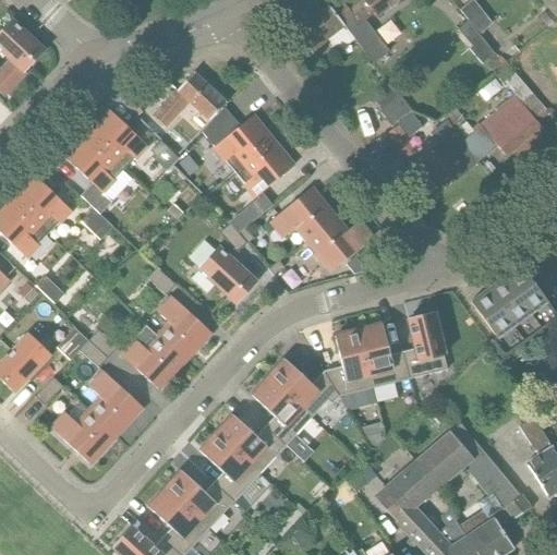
[(318,57),(337,41),(333,36),(346,25),(338,15),(349,7),(343,0),(341,0),(333,7),(329,2),(295,29),(318,57)]
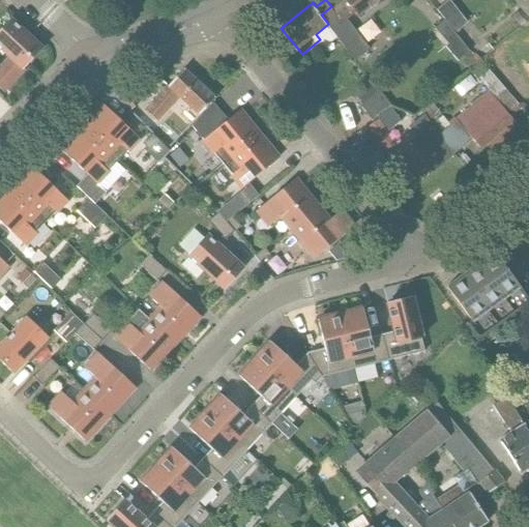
[(356,10),(359,16),(379,0),(339,0),(331,6),(321,15),(328,24),(356,58),(373,45),(350,15),(356,10)]
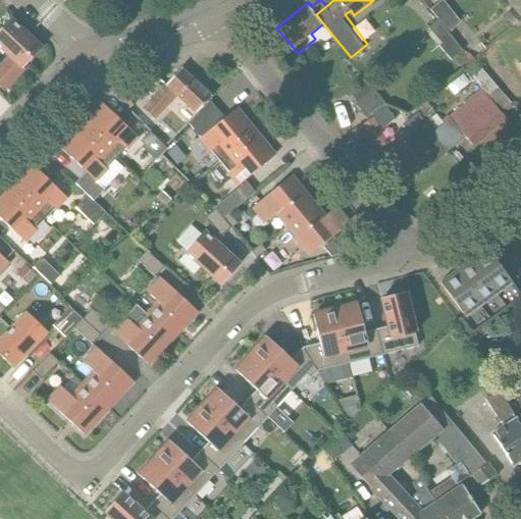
[(450,31),(462,20),(447,0),(443,0),(431,9),(439,19),(450,31)]
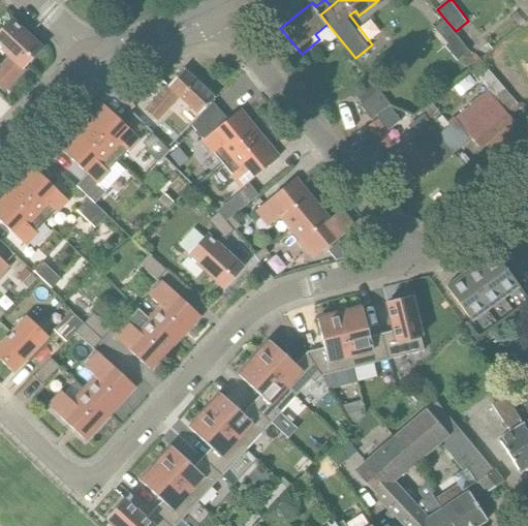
[(0,43),(11,56),(0,67),(0,86),(4,89),(43,48),(11,18),(0,29),(0,43)]
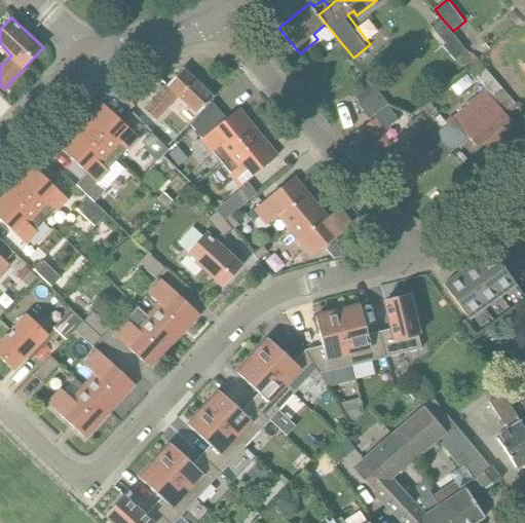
[(456,35),(453,31),(443,20),(442,19),(433,26),(447,42),(456,35)]
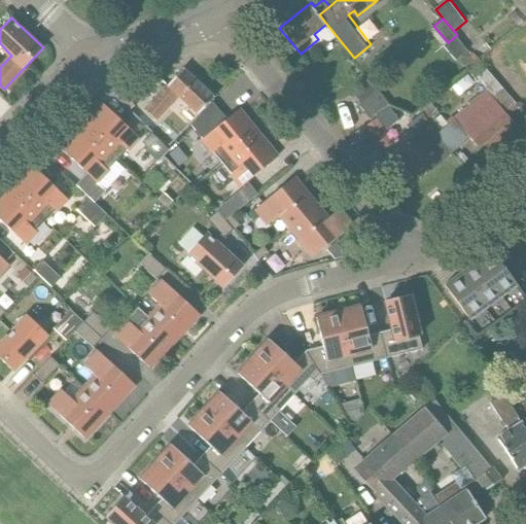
[(463,61),(469,68),(480,59),(474,51),(463,61)]
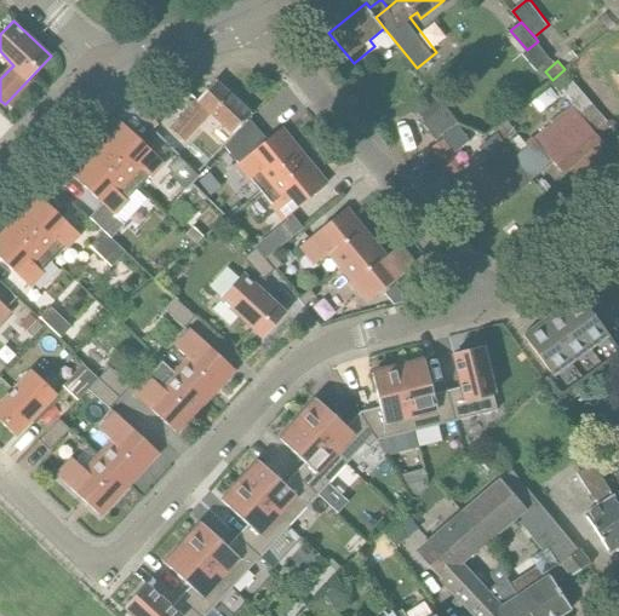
[(552,80),(560,88),(573,78),(565,69),(552,80)]
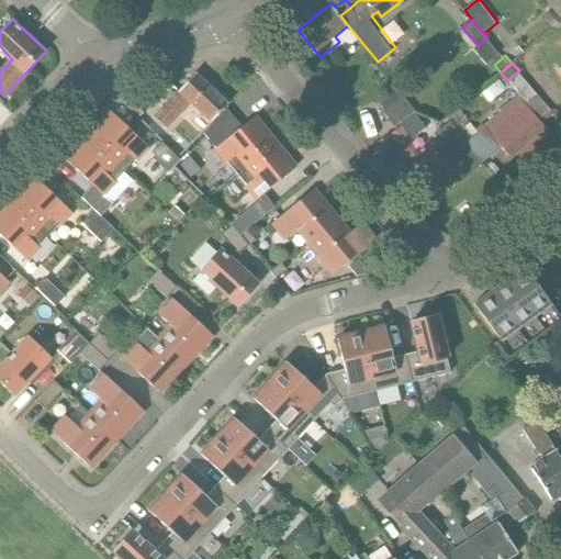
[(225,105),(228,102),(195,73),(155,116),(168,127),(192,102),(206,116),(201,122),(206,126),(225,105)]
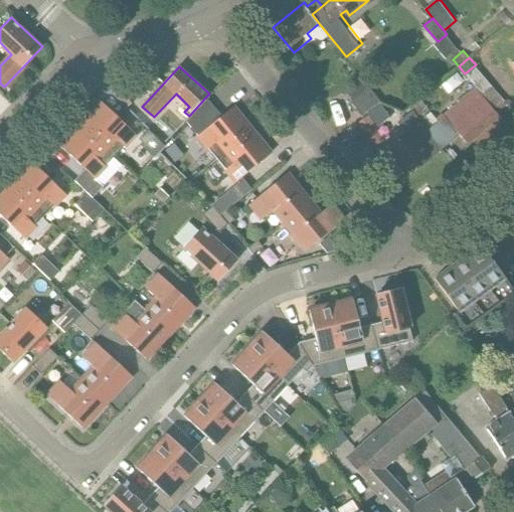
[(128,107),(137,98),(120,79),(111,88),(128,107)]
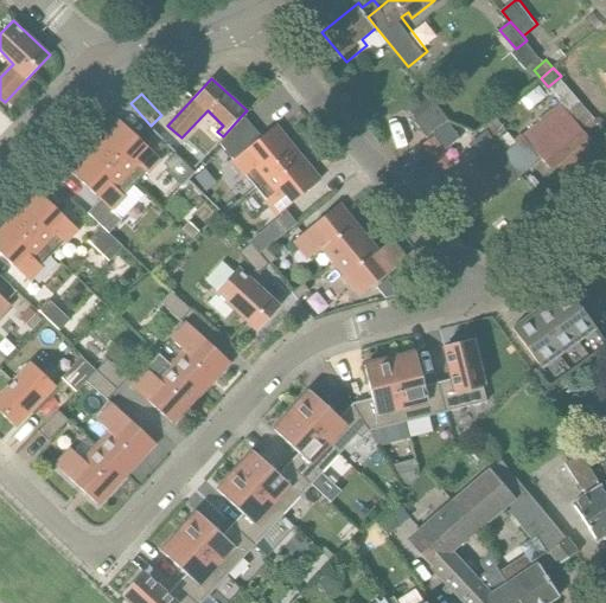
[(434,133),(448,121),(437,103),(426,94),(407,108),(428,136),(434,133)]
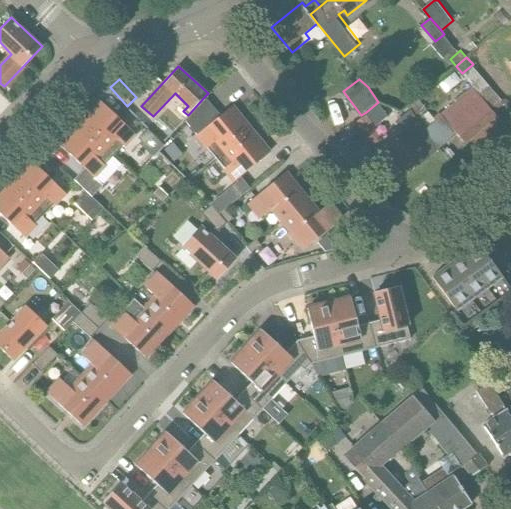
[(185,118),(198,134),(216,156),(250,129),(231,106),(221,115),(205,96),(188,115),(185,118)]
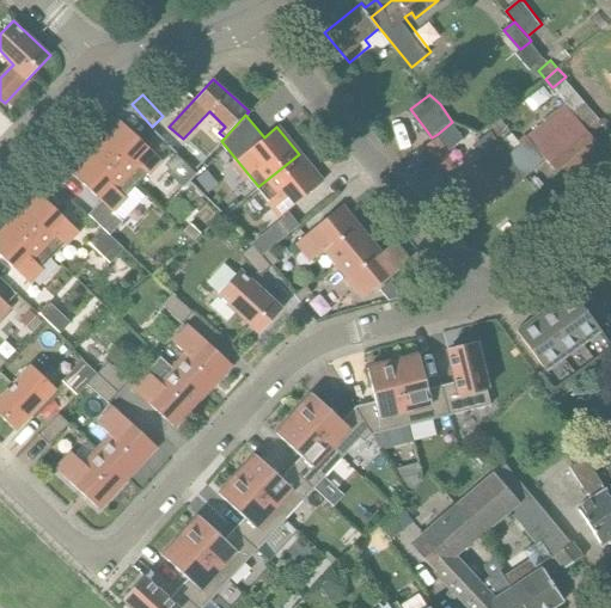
[(122,122),(98,147),(138,183),(162,158),(122,122)]
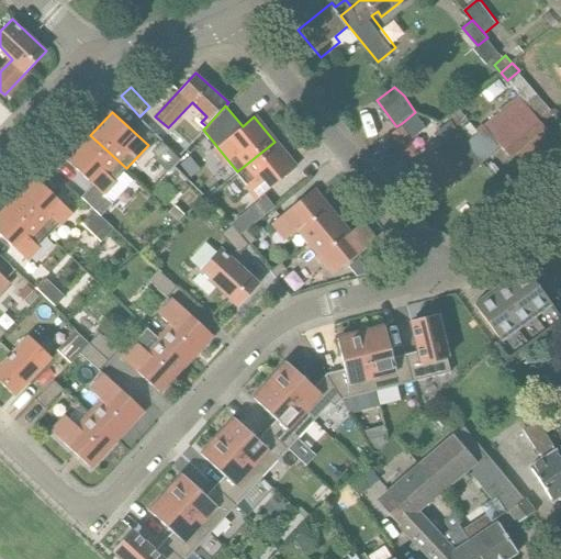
[(402,123),(412,136),(426,125),(415,112),(402,123)]
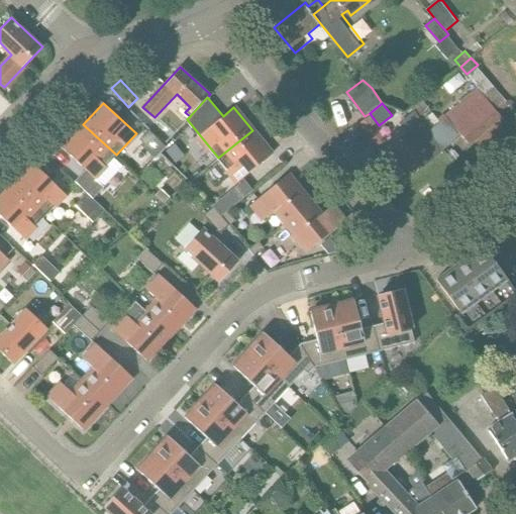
[(461,132),(481,156),(513,128),(494,106),(461,132)]
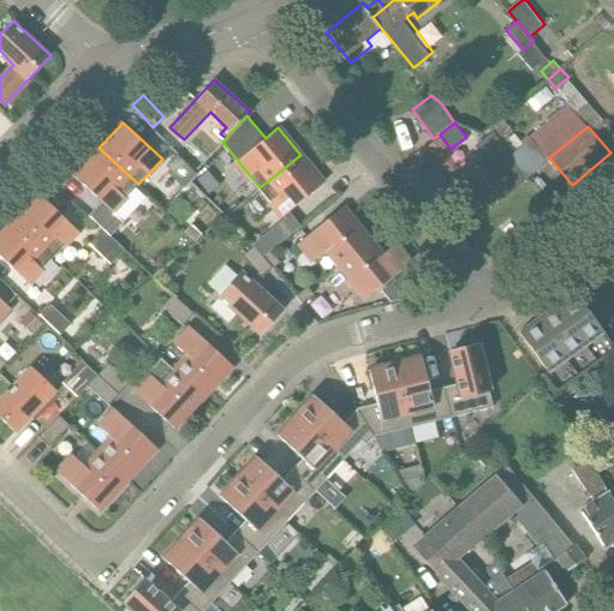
[(113,210),(138,184),(99,148),(76,173),(102,201),(113,210)]
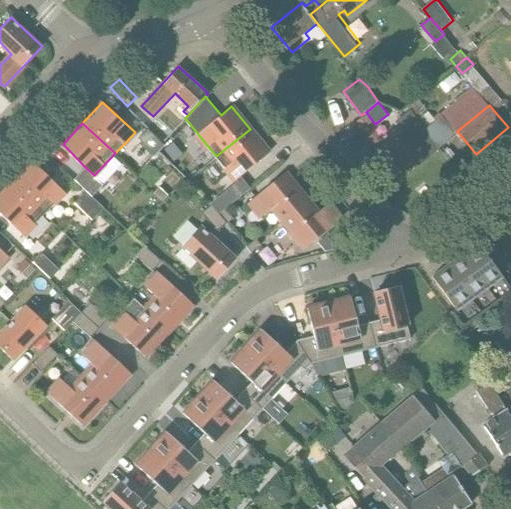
[(269,152),(250,129),(216,156),(235,179),(269,152)]
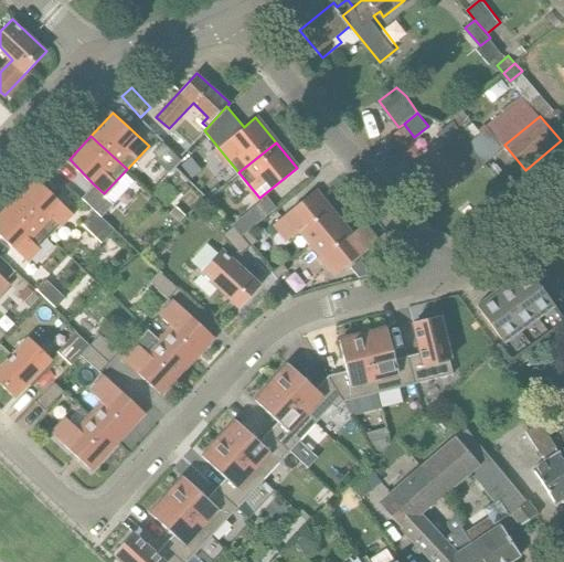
[(455,142),(421,169),(429,180),(436,175),(449,191),(477,170),(455,142)]
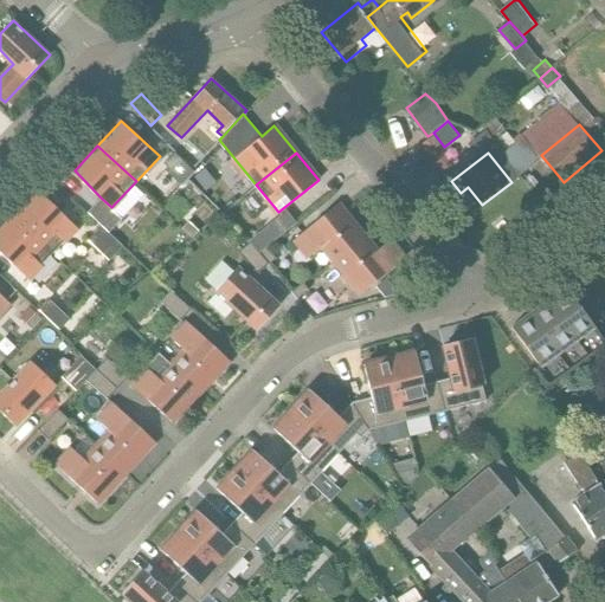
[(39,191),(15,217),(53,252),(77,226),(39,191)]
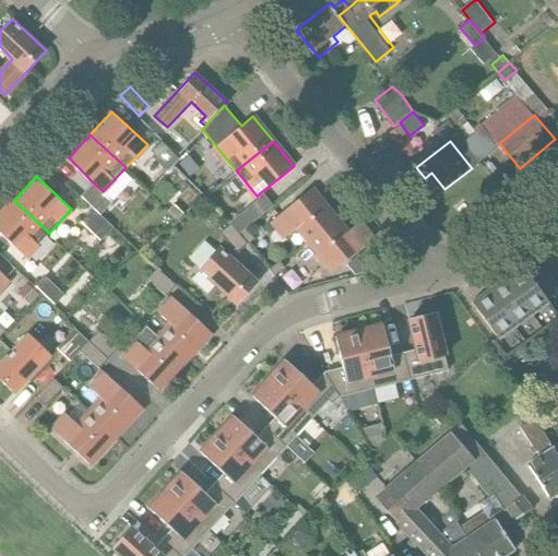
[(113,201),(103,191),(93,182),(81,194),(94,208),(101,213),(113,201)]
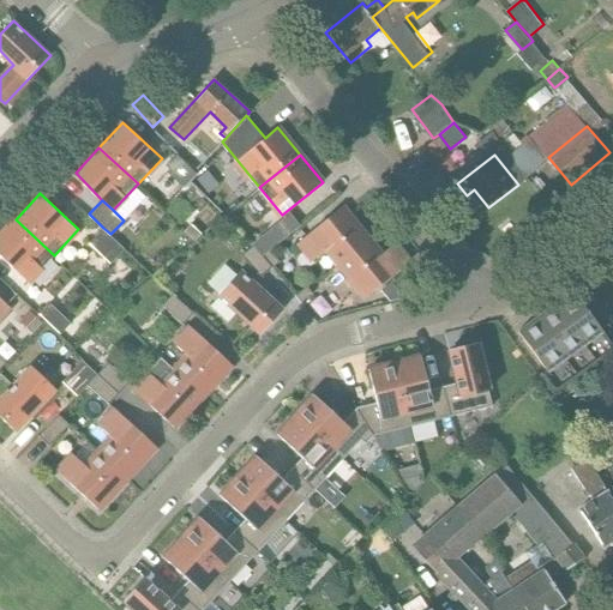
[(326,248),(340,264),(371,239),(343,205),(299,241),(313,259),(326,248)]
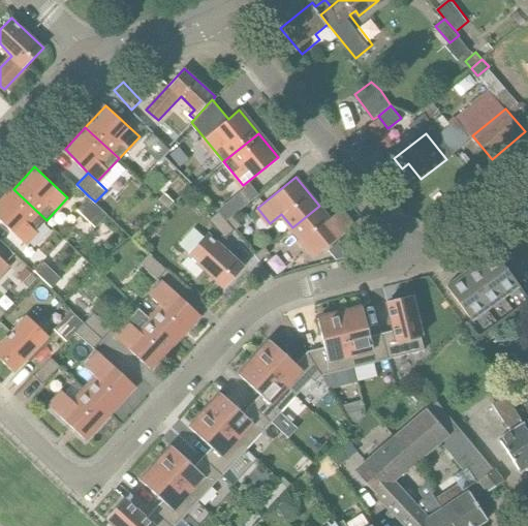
[(0,218),(25,242),(47,220),(13,189),(0,203),(0,218)]
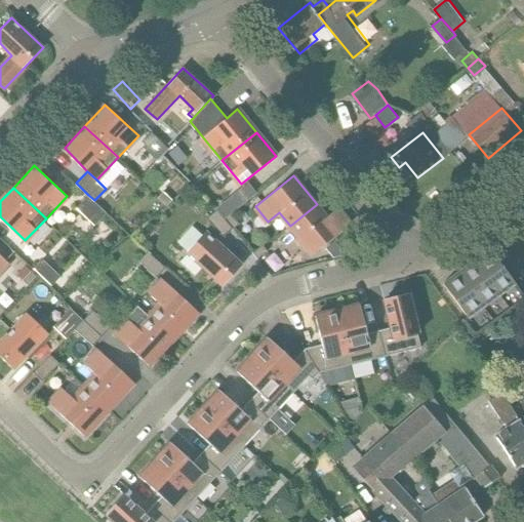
[(158,196),(167,204),(167,205),(173,199),(164,190),(158,196)]
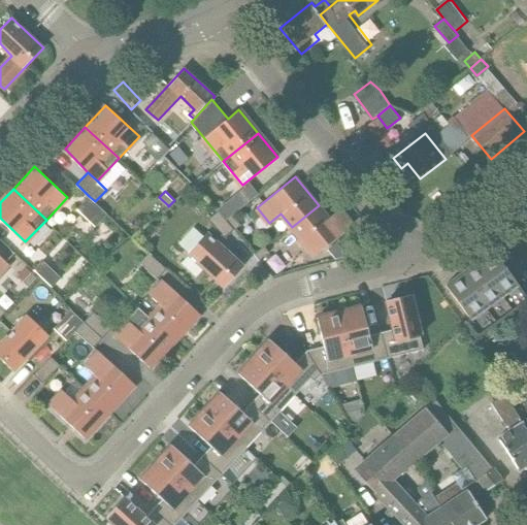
[(248,191),(238,199),(243,205),(253,197),(248,191)]
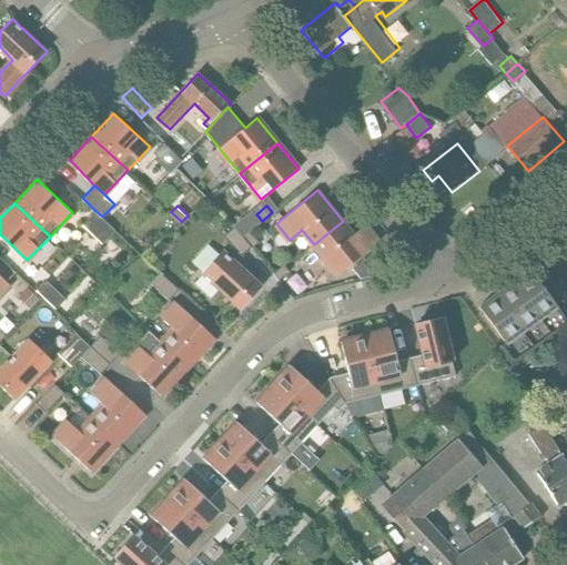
[(83,224),(103,243),(115,229),(95,211),(83,224)]
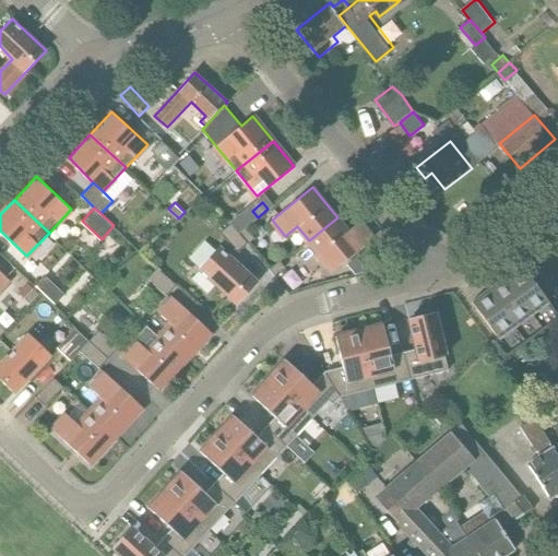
[(337,217),(309,240),(333,270),(374,237),(360,221),(348,231),(337,217)]
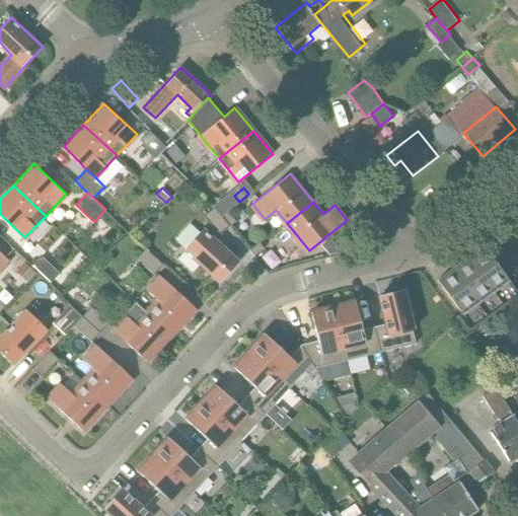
[(230,225),(223,215),(215,206),(205,214),(221,233),(230,225)]
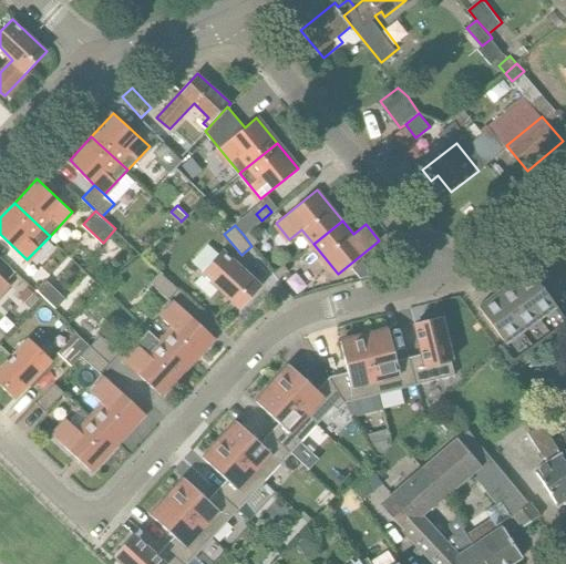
[(244,235),(251,246),(253,246),(259,241),(250,229),(244,235)]
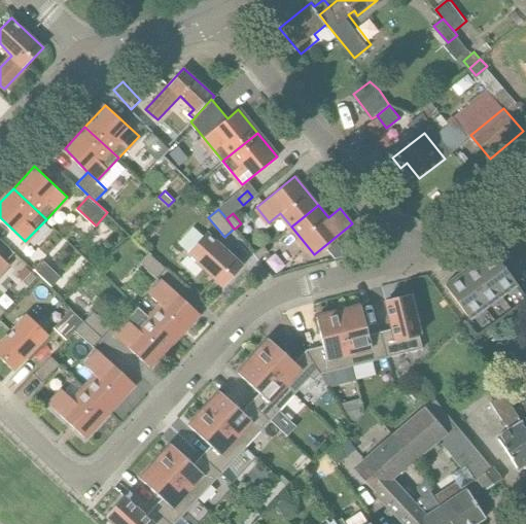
[(188,251),(224,285),(243,265),(206,232),(188,251)]
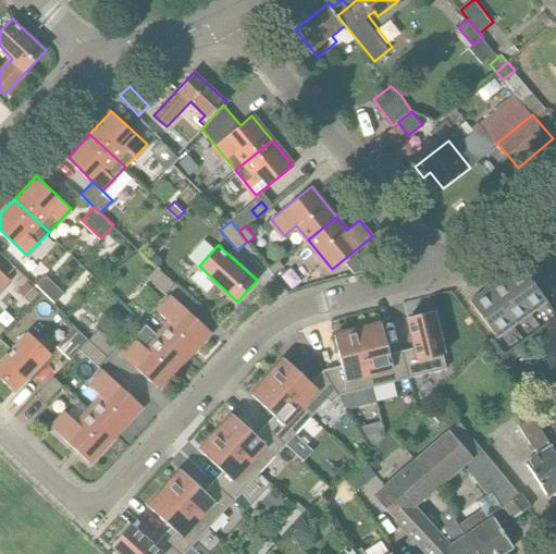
[(284,266),(279,259),(269,267),(274,273),(284,266)]
